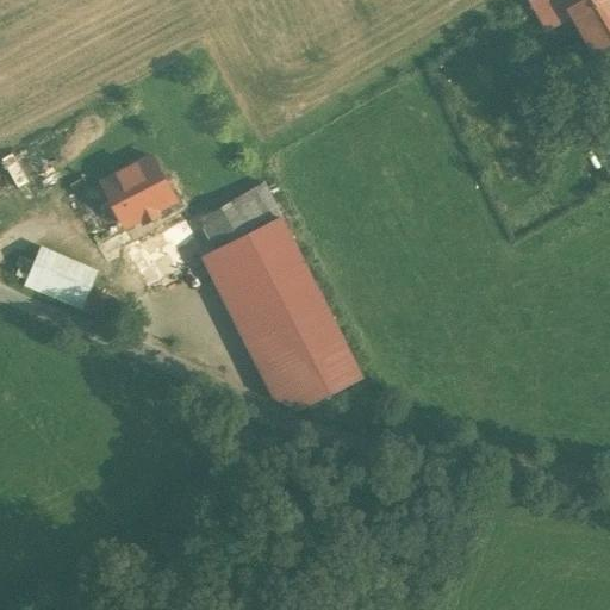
[(609,0),(530,0),(548,29),(572,14),(592,49),(609,37),(609,0)]
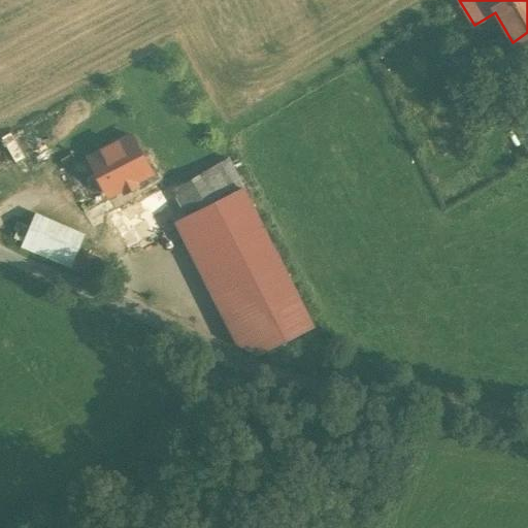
[(527,32),(513,42),(523,62),(527,59),(527,32)]
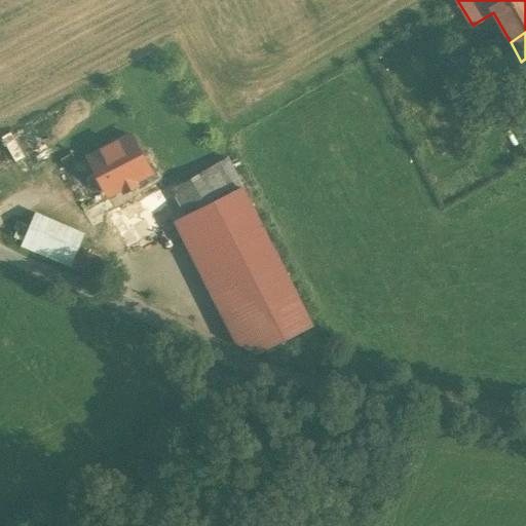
[(83,212),(138,181),(114,140),(60,172),(83,212)]
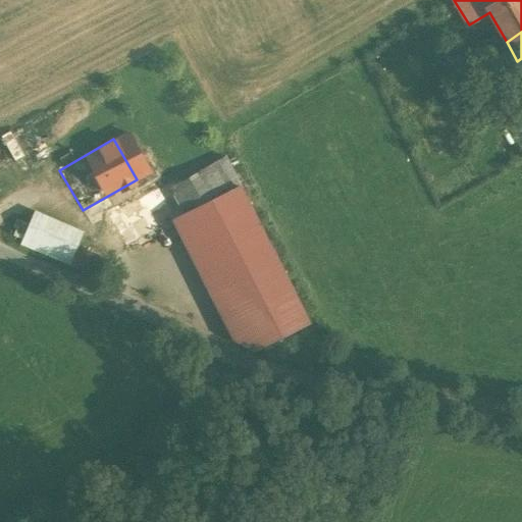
[(166,199),(176,219),(179,224),(190,219),(258,350),(310,322),(224,158),(170,187),(174,195),(166,199)]
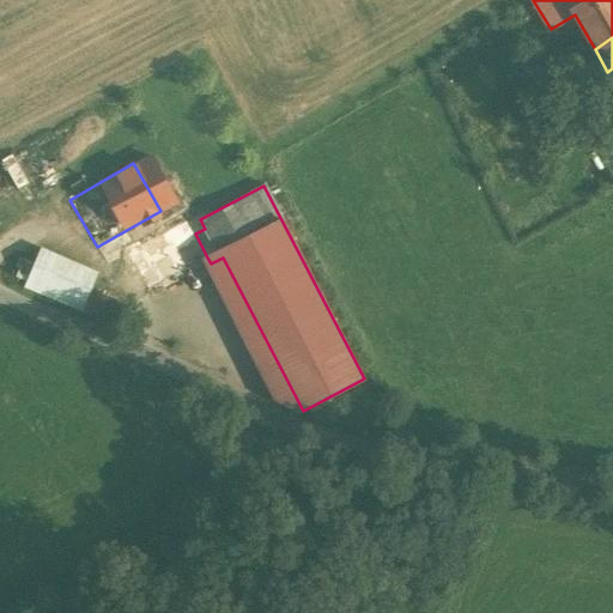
[(187,220),(127,252),(147,290),(207,258),(195,234),(187,220)]
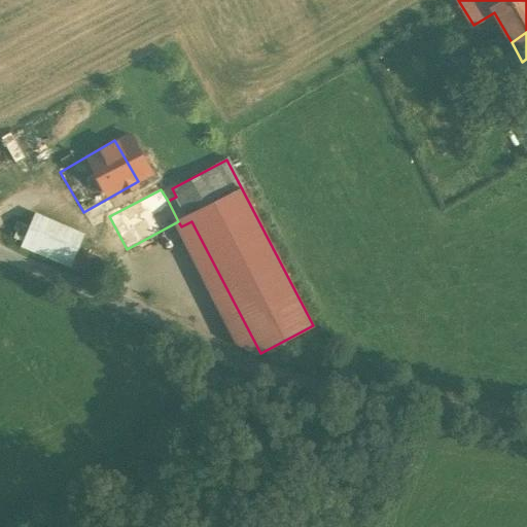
[(83,235),(34,215),(22,244),(71,266),(83,235)]
